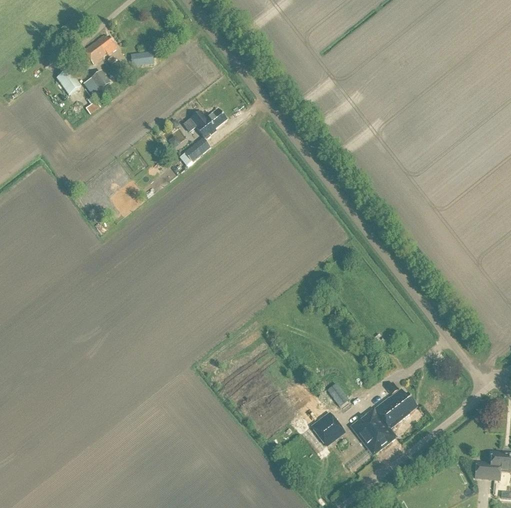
[(86,52),(83,55),(88,62),(91,59),(94,63),(107,52),(108,54),(118,47),(109,35),(107,37),(105,34),(84,50),(86,52)]
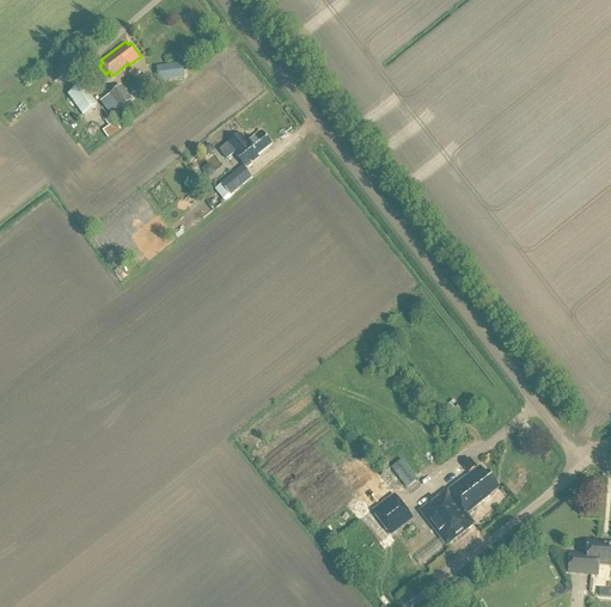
[(158,80),(184,75),(182,61),(156,65),(158,80)]
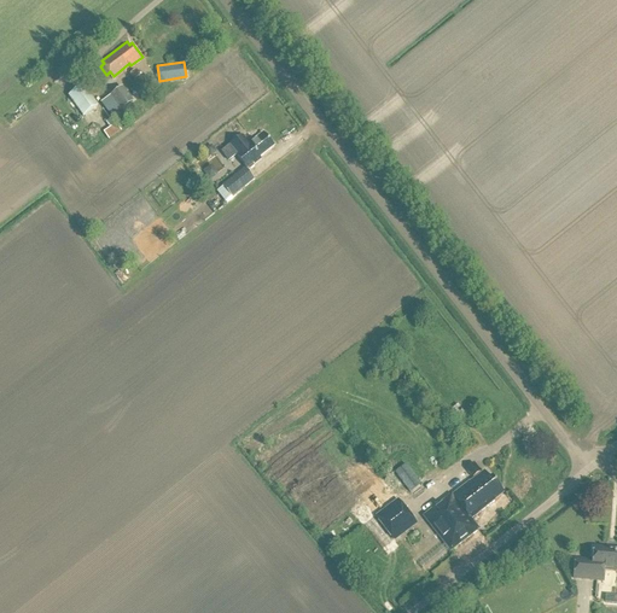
[(83,82),(70,93),(83,114),(98,103),(83,82)]
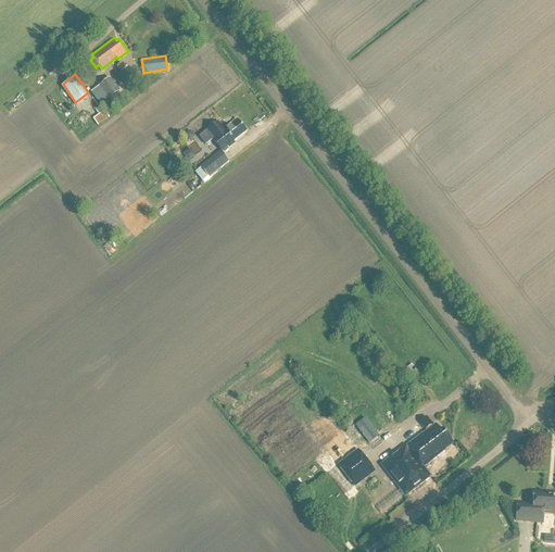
[(101,84),(109,95),(118,87),(111,76),(101,84)]
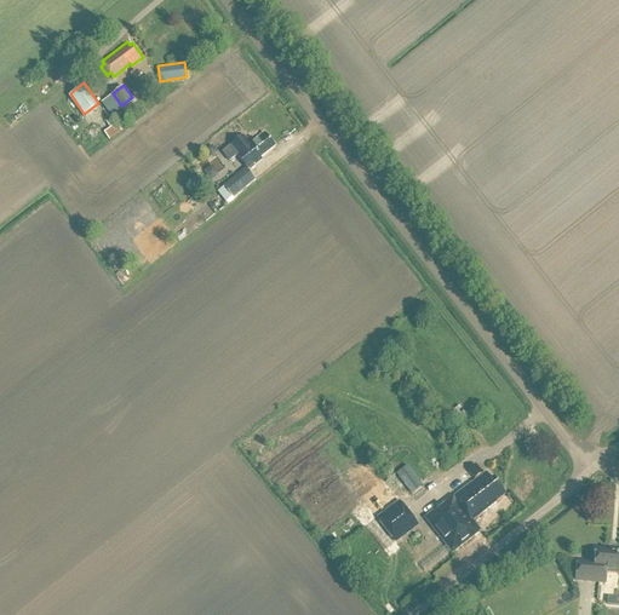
[(109,125),(103,131),(110,139),(121,128),(110,116),(105,121),(109,125)]
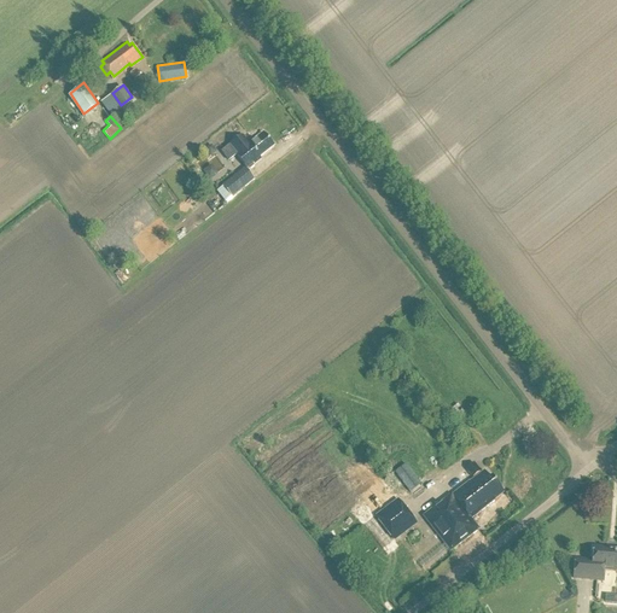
[(242,133),(228,142),(250,169),(255,164),(254,163),(261,157),(260,155),(272,145),(263,134),(261,135),(258,133),(249,141),(242,133)]
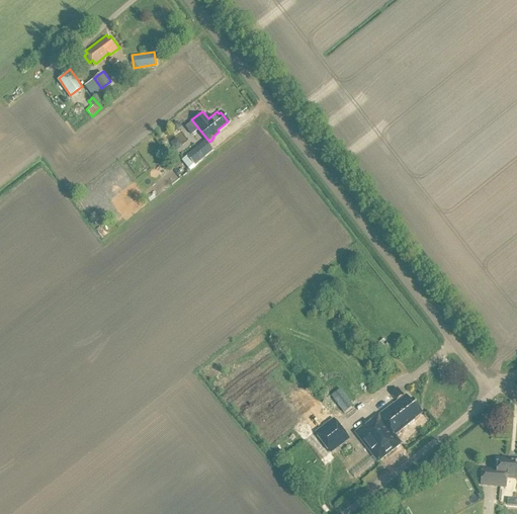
[(169,142),(175,150),(182,144),(176,137),(169,142)]
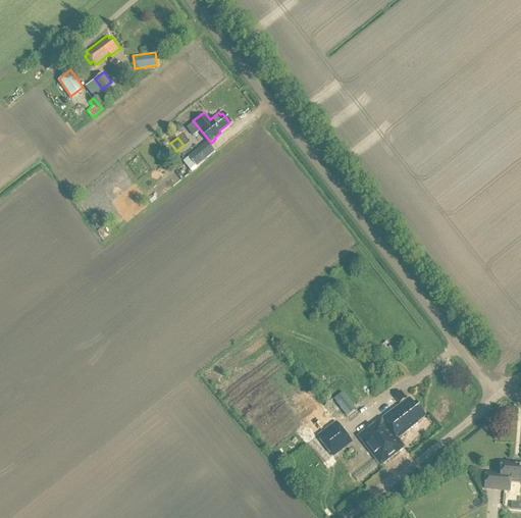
[(207,155),(199,146),(188,155),(195,164),(207,155)]
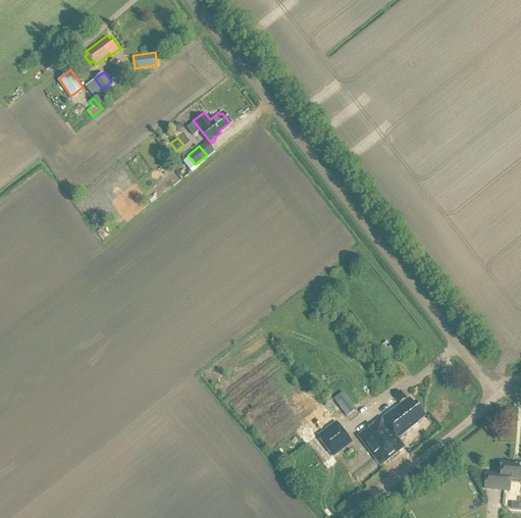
[(345,414),(355,407),(343,390),(332,397),(345,414)]
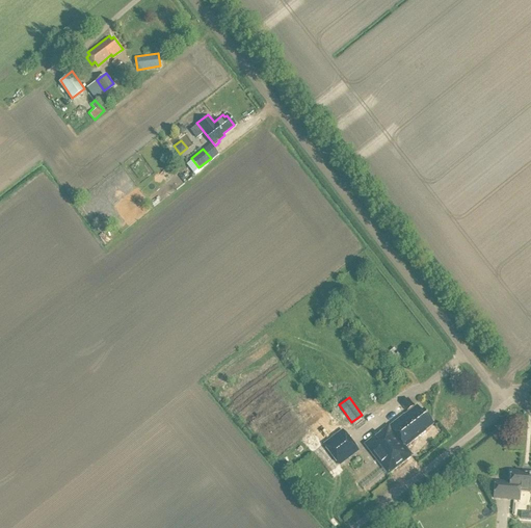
[(403,414),(389,424),(391,427),(382,433),(380,430),(365,442),(381,465),(360,483),(365,490),(387,472),(388,472),(405,459),(402,456),(408,451),(405,446),(420,434),(419,433),(432,423),(423,410),(421,411),(417,404),(404,414),(403,414)]
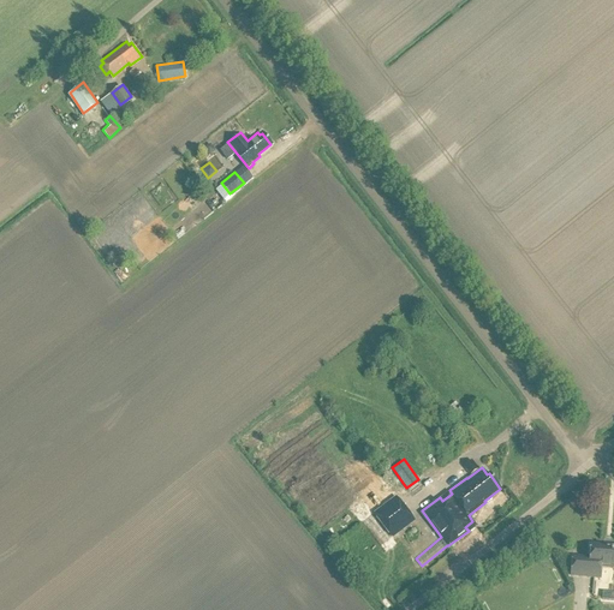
[(371,512),(392,536),(415,518),(395,492),(371,512)]
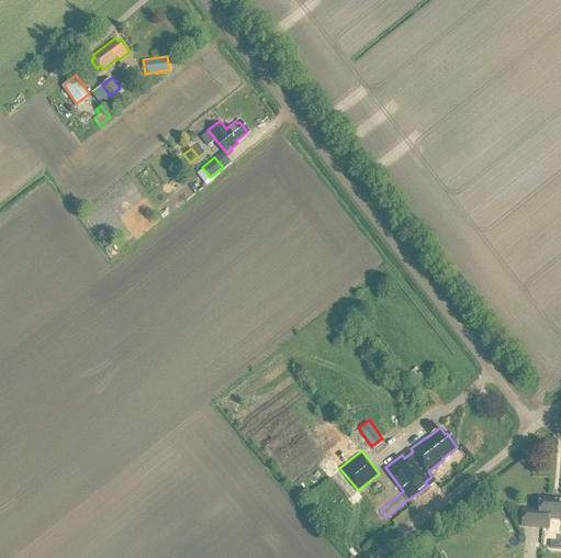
[(560,516),(560,497),(539,495),(538,508),(523,506),(522,524),(548,526),(548,516),(560,516)]
